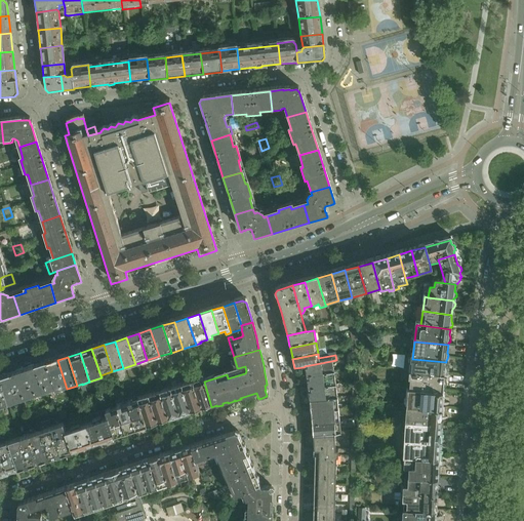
[(393,357),(392,369),(405,370),(405,357),(393,357)]
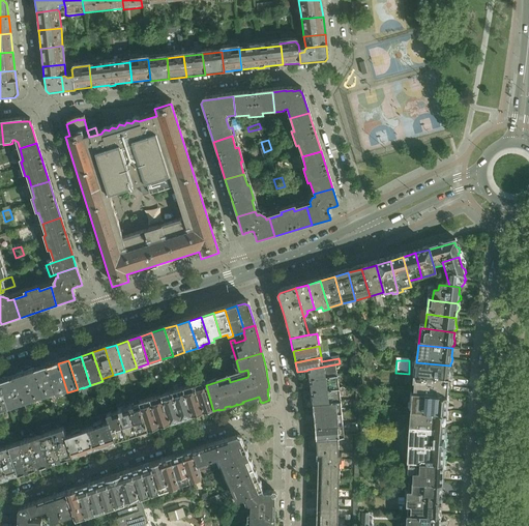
[(450,366),(416,362),(415,361),(414,369),(415,369),(414,379),(448,382),(448,380),(451,378),(449,372),(450,366)]
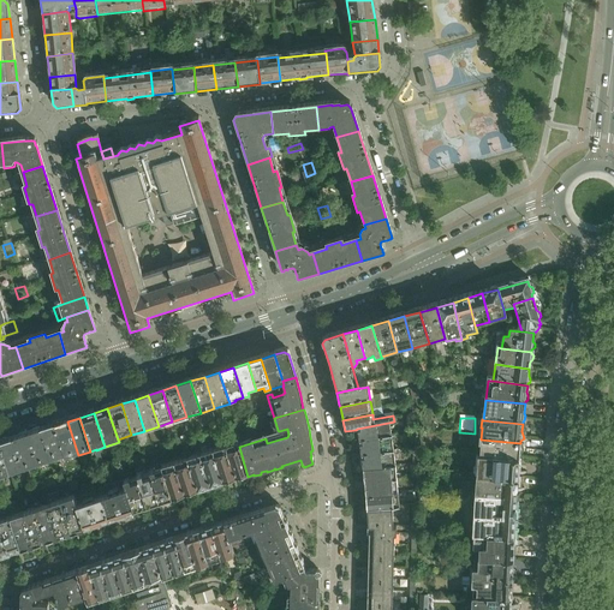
[(234,431),(237,438),(268,429),(266,420),(234,431)]
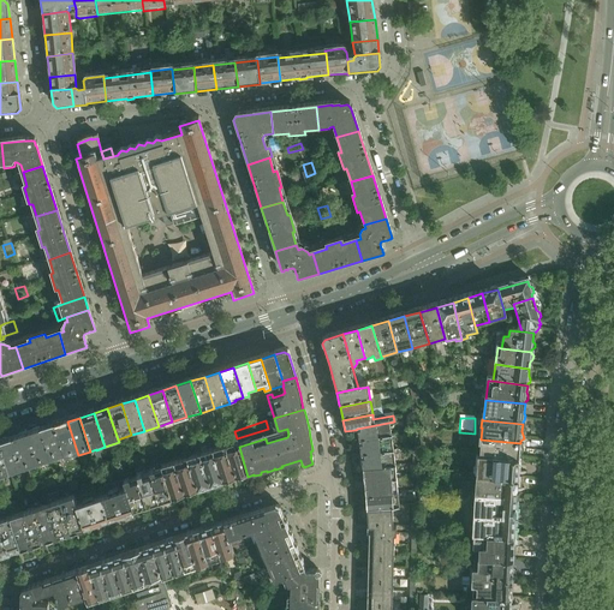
[(53,426),(64,458),(64,460),(78,455),(67,422),(53,426)]
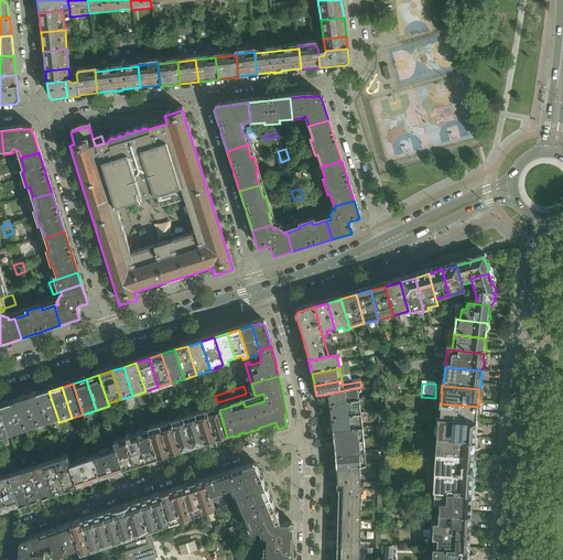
[(358,404),(356,388),(327,394),(326,395),(327,399),(326,400),(327,405),(328,406),(329,409),(358,404)]
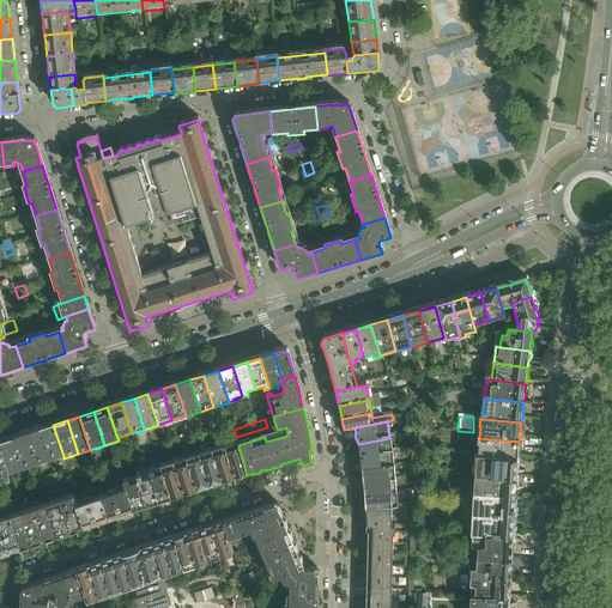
[(53,425),(40,429),(49,461),(64,456),(53,425)]
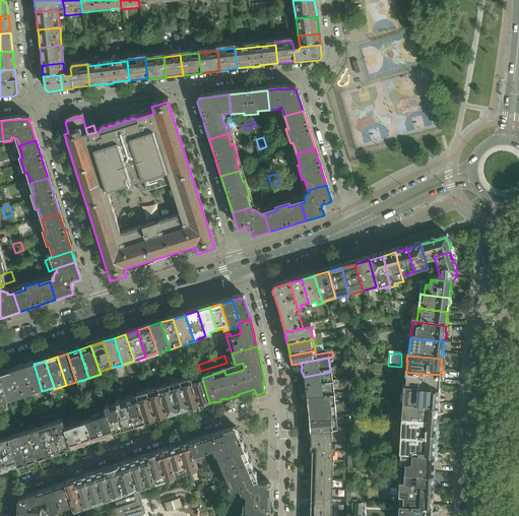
[(42,391),(34,364),(10,372),(0,375),(0,379),(8,403),(42,391)]
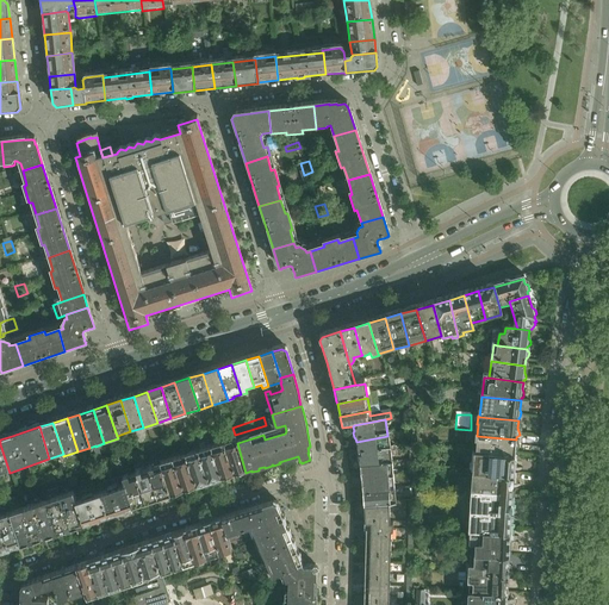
[(516,440),(477,436),(476,435),(474,444),(476,446),(474,455),(514,459),(517,454),(515,448),(516,440)]
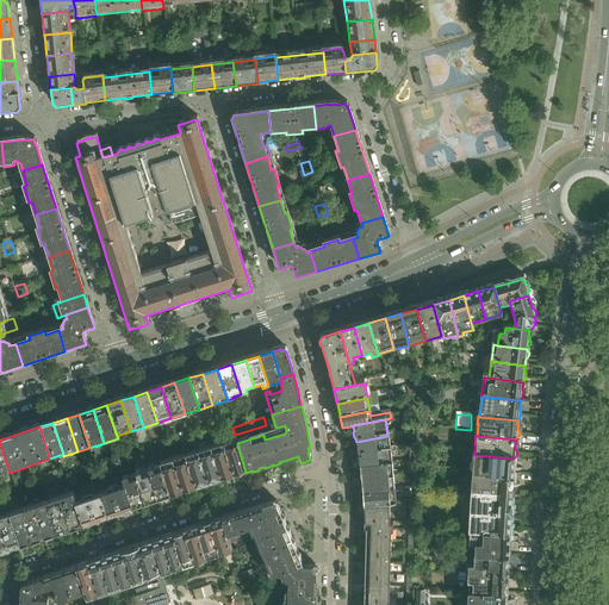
[(387,436),(356,442),(356,446),(355,447),(356,450),(358,451),(358,455),(390,450),(387,436)]
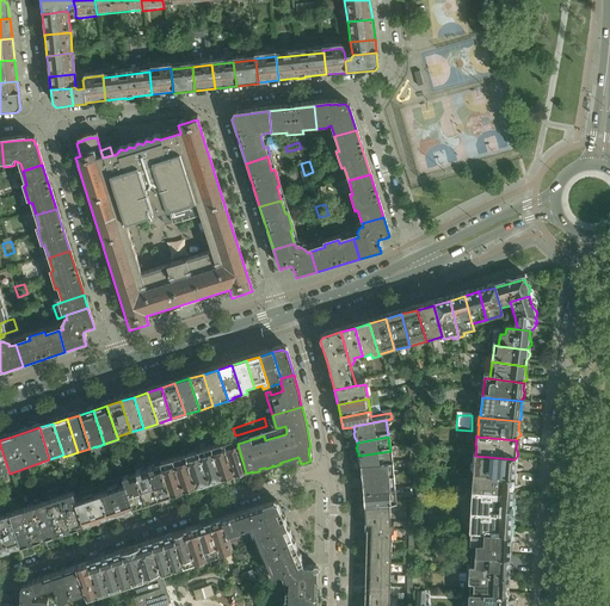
[(236,441),(222,446),(233,477),(235,477),(236,478),(240,477),(241,475),(246,474),(238,444),(236,441)]
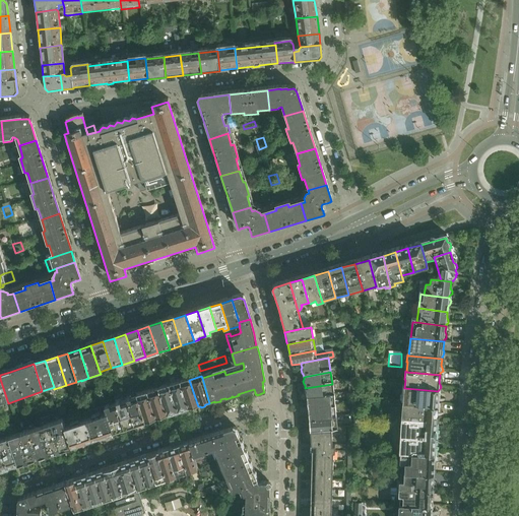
[(0,405),(8,403),(0,379),(0,405)]
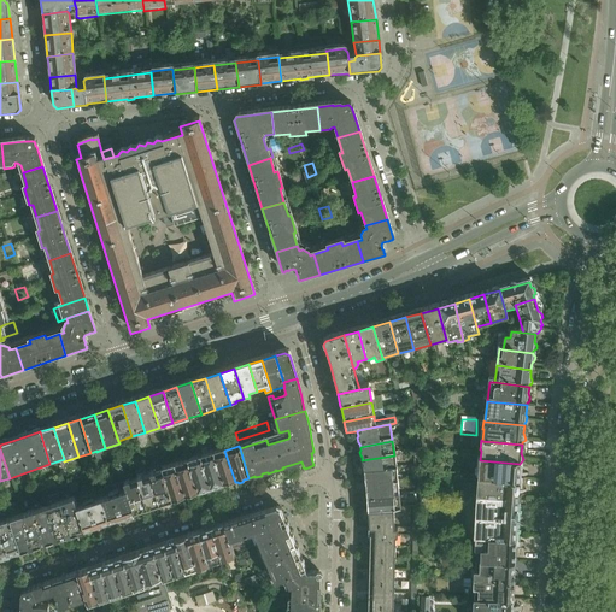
[(224,451),(211,455),(222,487),(224,486),(226,487),(229,486),(230,483),(235,482),(224,451)]
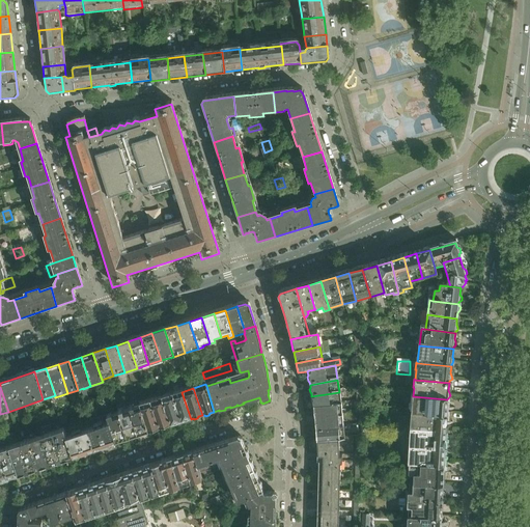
[(89,406),(85,392),(81,393),(85,408),(89,406)]
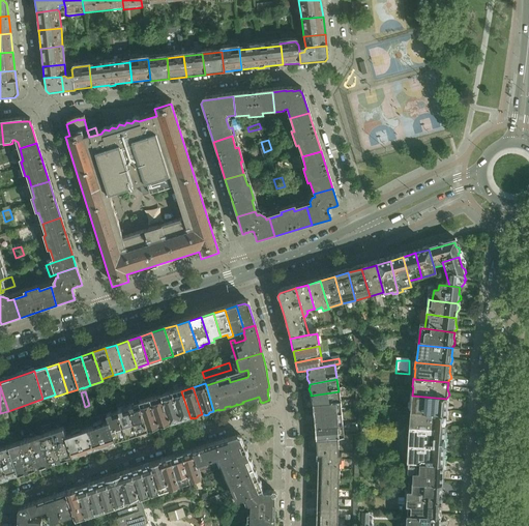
[(181,391),(171,395),(179,421),(181,421),(182,421),(186,420),(186,419),(190,418),(181,391)]
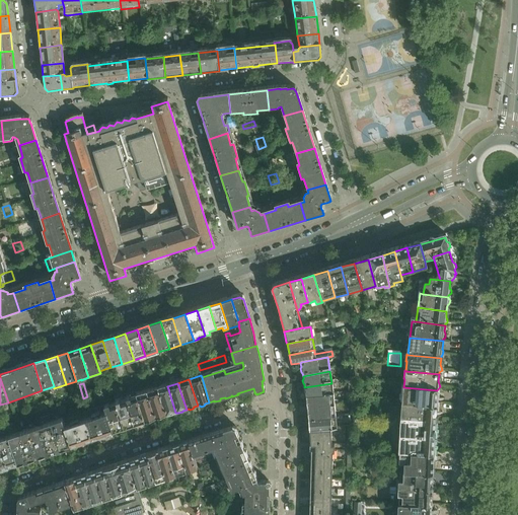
[(331,383),(304,387),(305,390),(304,391),(304,395),(305,396),(306,399),(333,395),(331,383)]
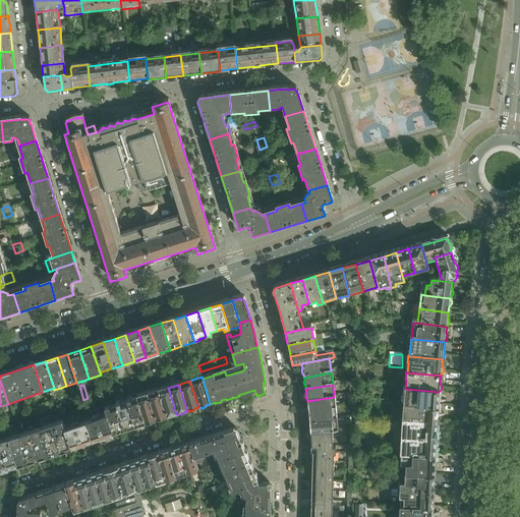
[(168,388),(158,392),(166,418),(168,417),(169,418),(172,417),(173,415),(176,414),(168,388)]
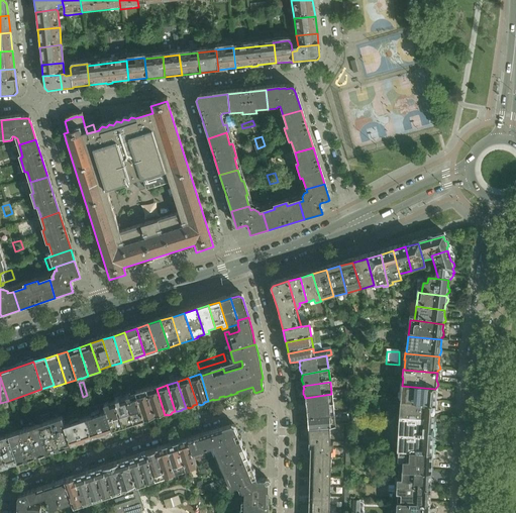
[(435,389),(402,386),(401,386),(400,403),(434,405),(435,398),(437,396),(437,392),(435,389)]
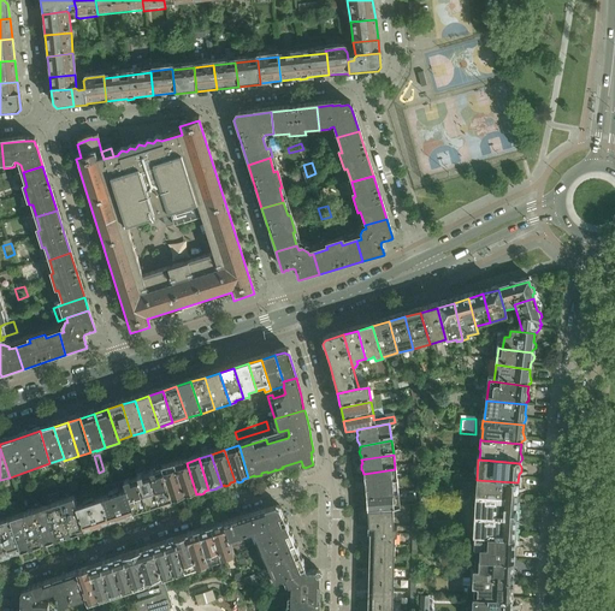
[(187,463),(173,467),(183,498),(185,498),(187,498),(190,497),(191,496),(196,494),(187,463)]
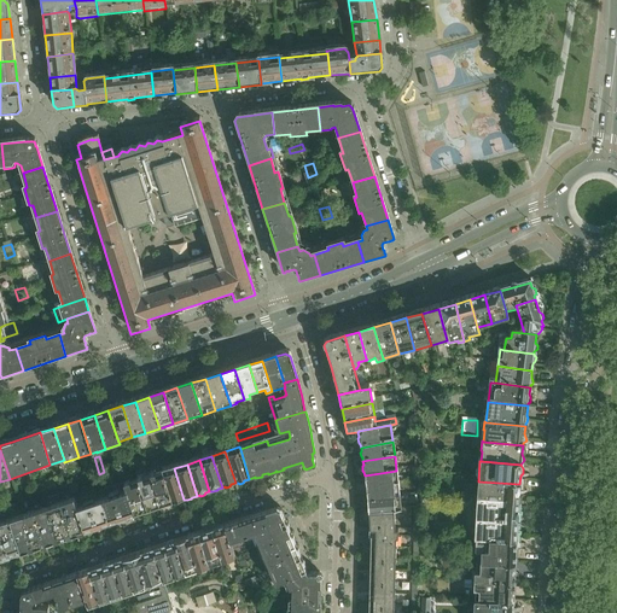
[(161,473),(163,478),(172,505),(173,503),(175,505),(179,503),(179,501),(184,500),(174,468),(161,473)]
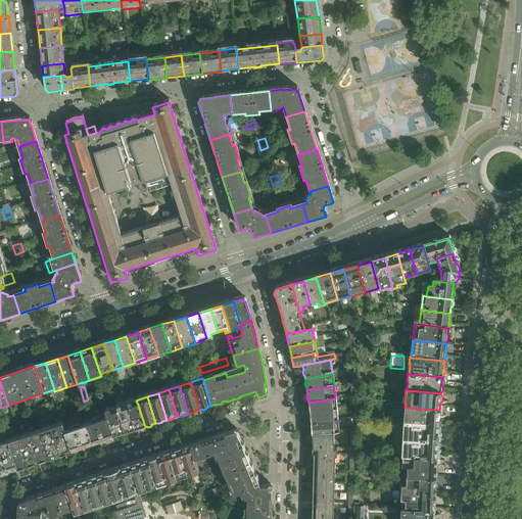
[(337,410),(335,398),(309,403),(311,424),(338,422),(337,410)]
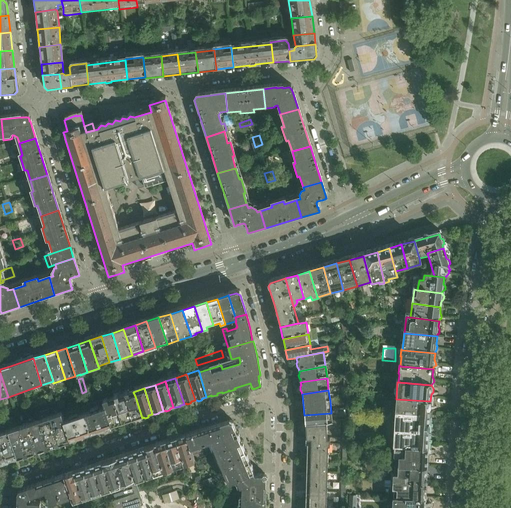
[(127,395),(123,396),(131,421),(142,418),(135,396),(129,398),(127,395)]
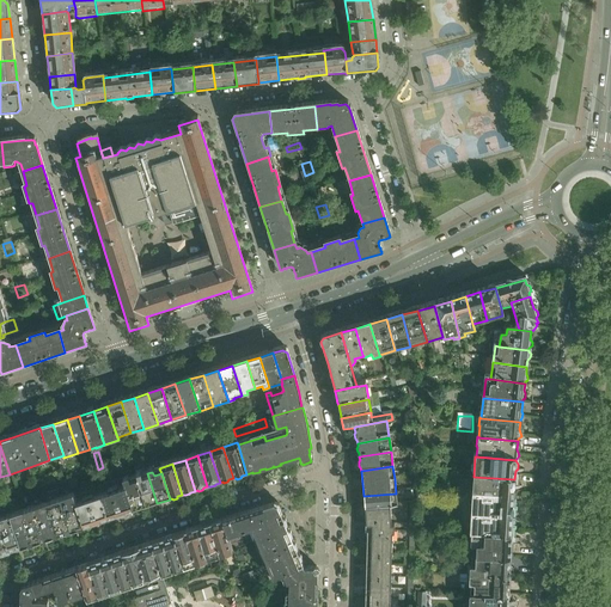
[(147,473),(140,476),(134,477),(135,482),(144,507),(157,503),(147,473)]
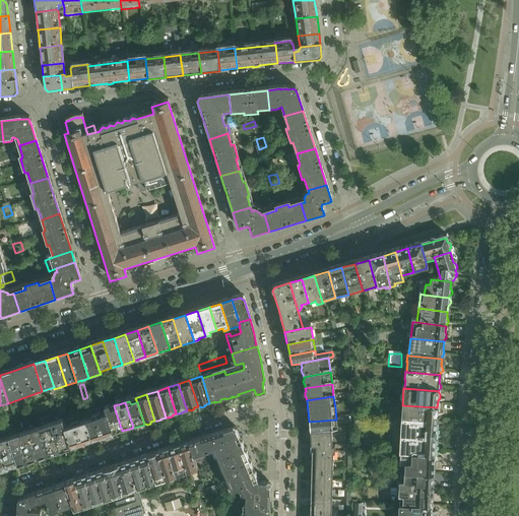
[(437,407),(402,405),(401,422),(436,425),(437,416),(439,414),(439,409),(437,408),(437,407)]
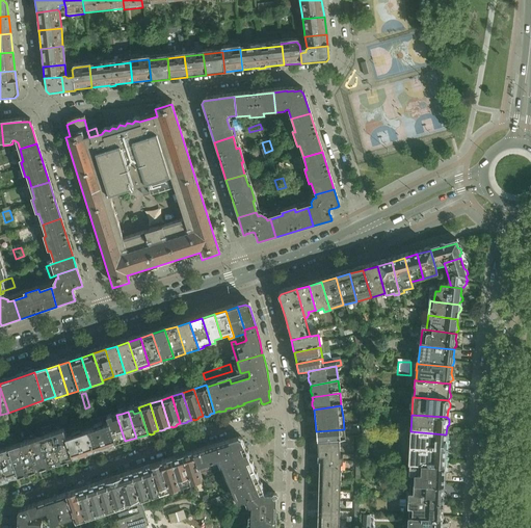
[(46,416),(38,418),(41,425),(48,423),(46,416)]
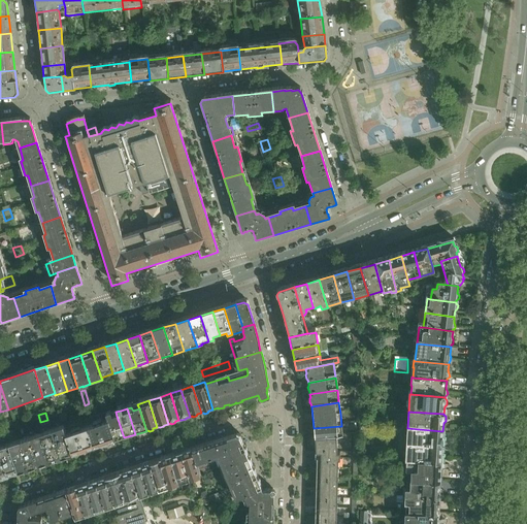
[(124,437),(117,416),(110,418),(109,414),(105,416),(113,441),(124,437)]
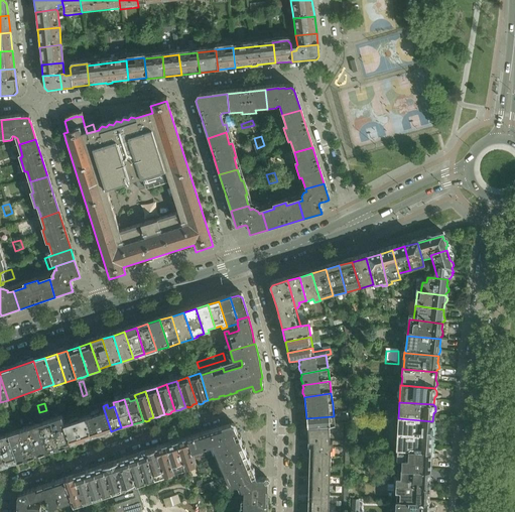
[(111,431),(103,406),(83,412),(85,420),(84,420),(90,438),(106,432),(107,434),(111,432),(111,431)]
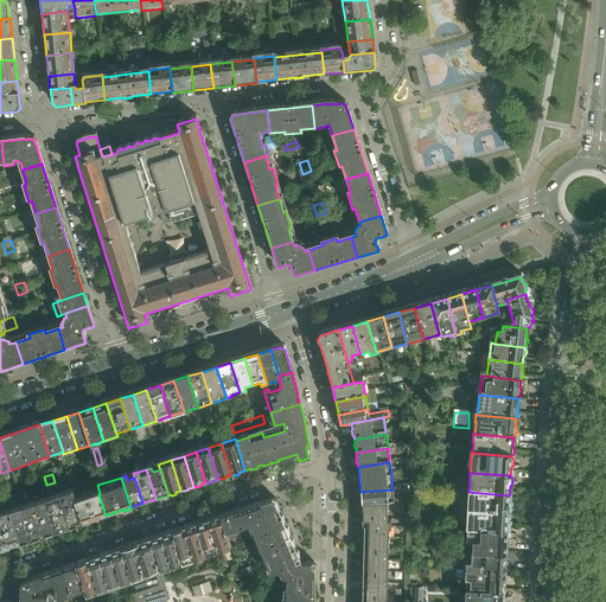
[(413,487),(412,497),(423,498),(425,487),(413,487)]
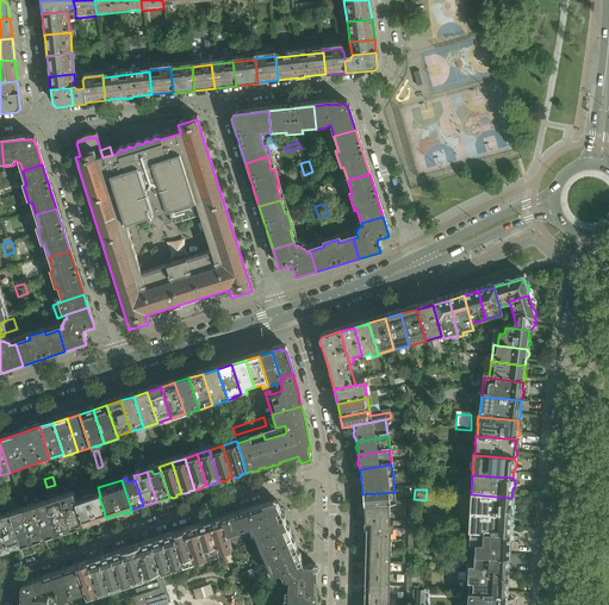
[(395,492),(362,494),(364,507),(389,506),(396,506),(395,492)]
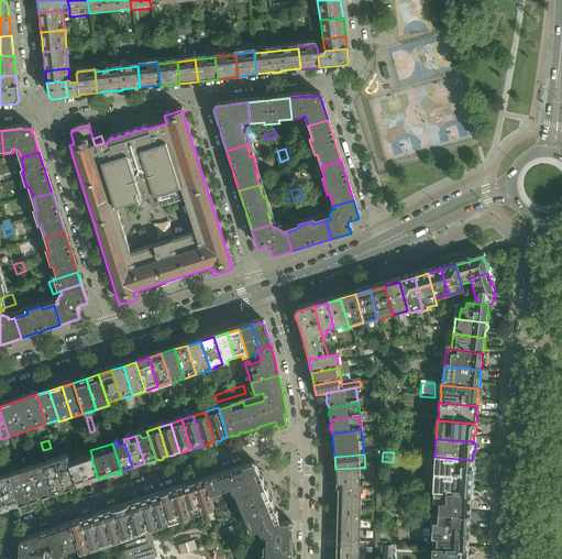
[(474,469),(472,467),(472,460),(434,457),(433,475),(471,478),(473,475),(474,469)]
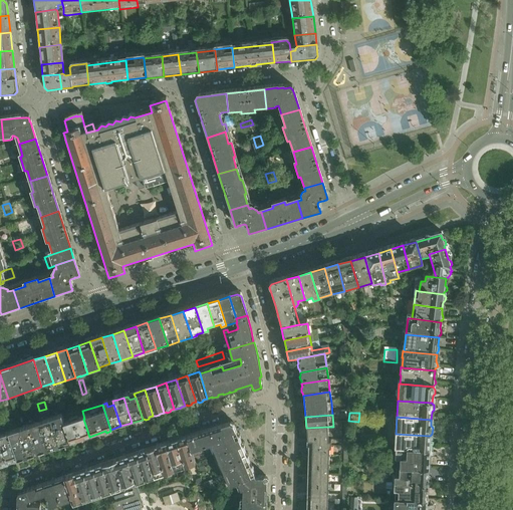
[(59,418),(49,422),(58,448),(59,447),(61,448),(64,446),(65,445),(68,444),(62,426),(59,418)]
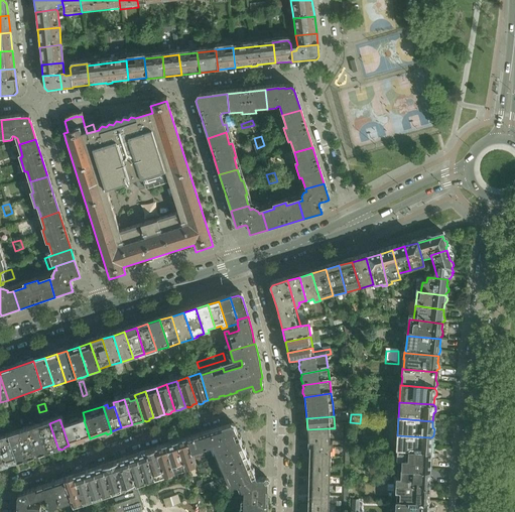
[(70,424),(62,427),(69,445),(71,444),(73,445),(76,444),(77,442),(90,438),(84,420),(79,422),(78,419),(70,422),(70,424)]
